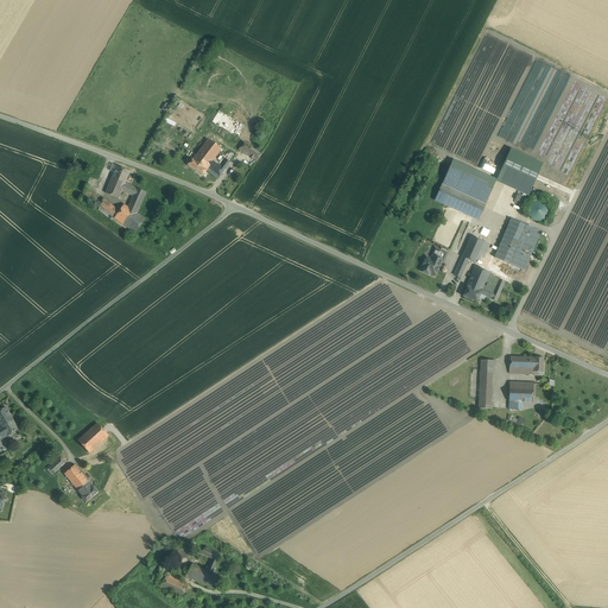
[(222,106),(220,111),(246,126),(248,121),(222,106)]
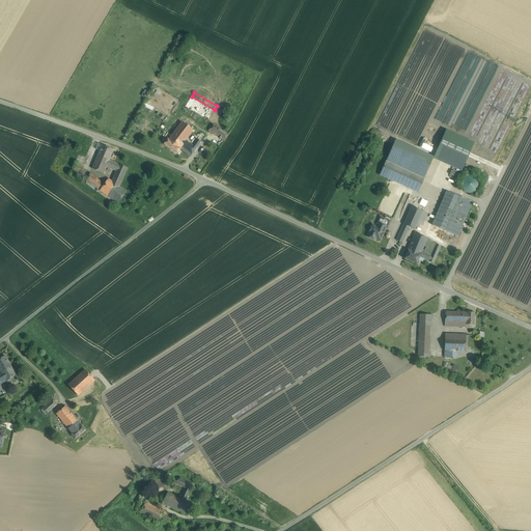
[(215,110),(192,96),(185,107),(208,121),(215,110)]
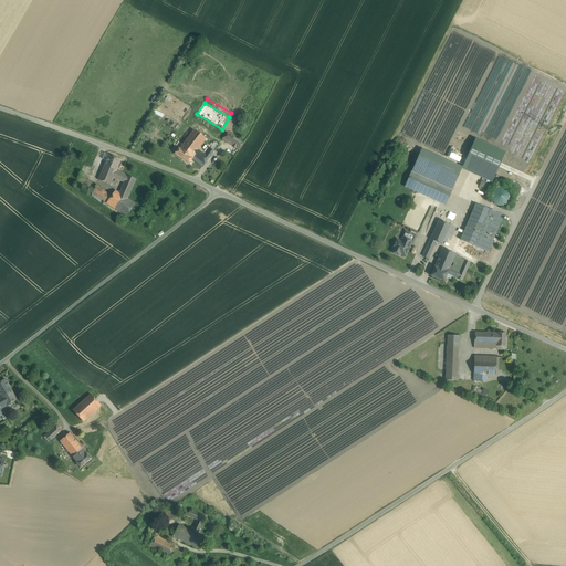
[(153,128),(147,136),(152,139),(157,132),(153,128)]
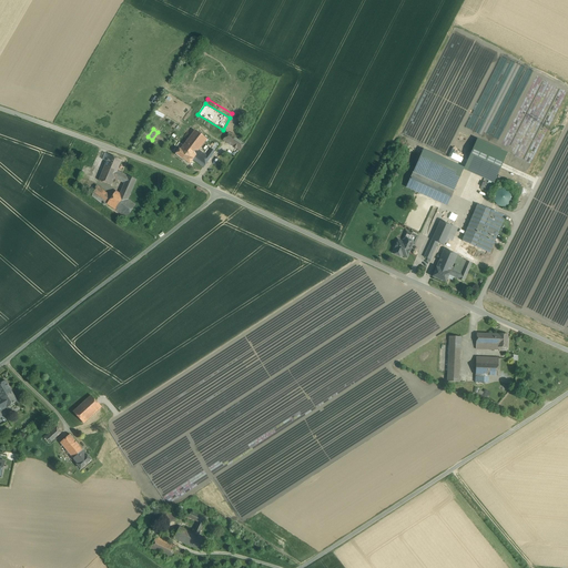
[(195,130),(181,150),(193,159),(195,158),(205,165),(215,152),(212,149),(206,156),(199,150),(208,139),(195,130)]
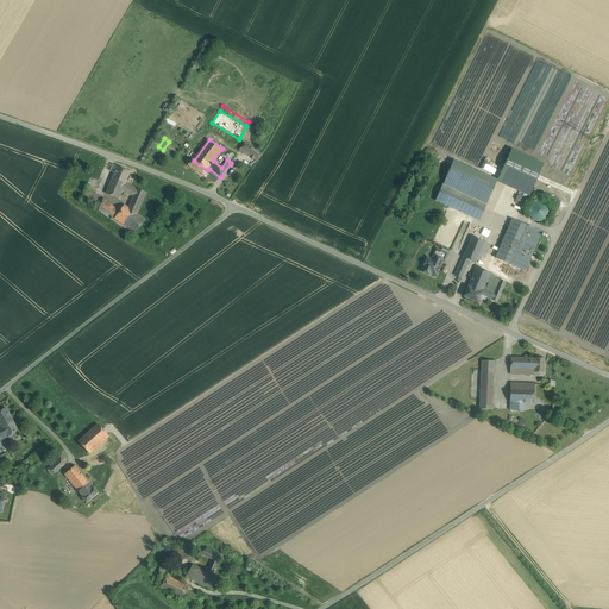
[(262,155),(245,143),(239,150),(257,162),(262,155)]
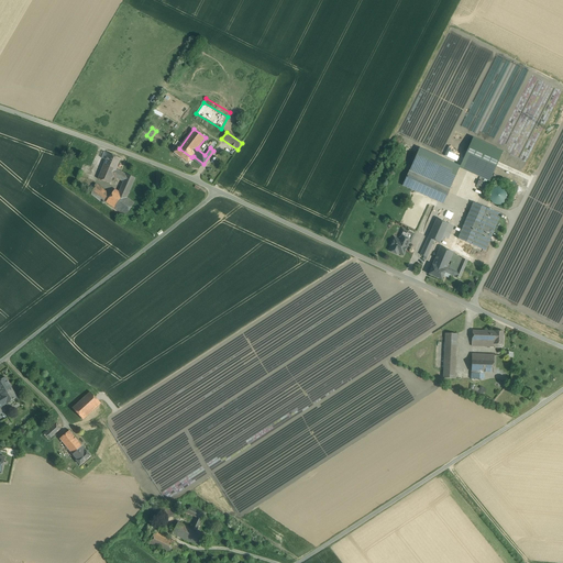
[(179,148),(178,147),(174,152),(188,163),(191,158),(191,157),(179,148)]
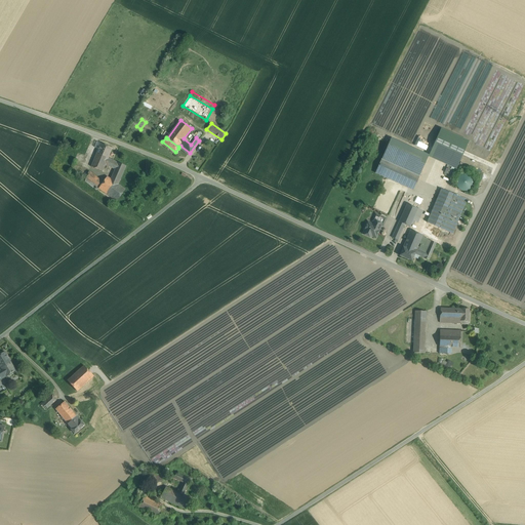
[(419,176),(429,156),(391,138),(381,159),(419,176)]
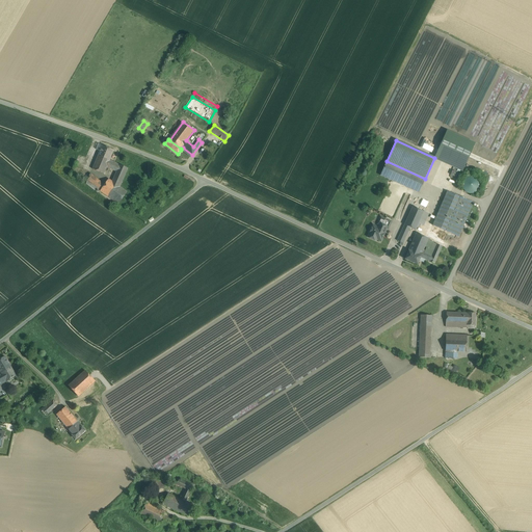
[(103,145),(92,169),(104,174),(107,167),(109,160),(114,151),(103,145)]
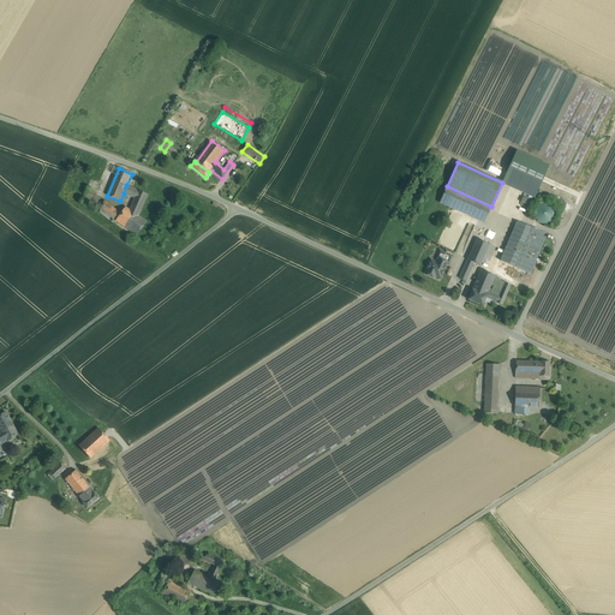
[(209,172),(209,173),(221,181),(222,179),(212,171),(209,172)]
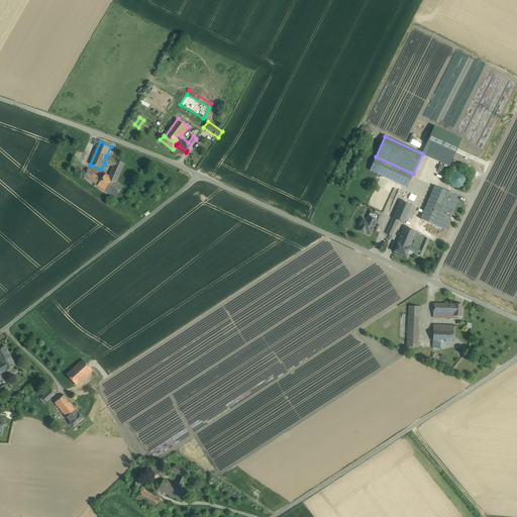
[(116,161),(106,156),(104,163),(114,167),(116,161)]
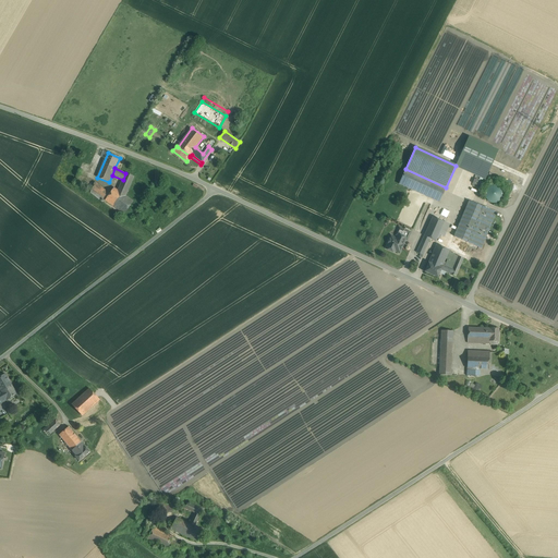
[(446,187),(405,169),(399,184),(439,203),(446,187)]
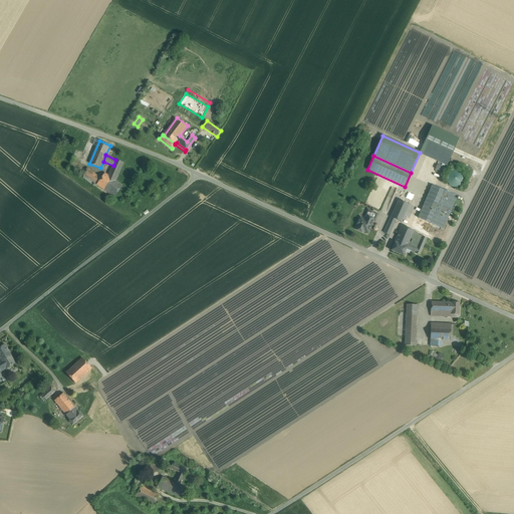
[(115,181),(123,163),(115,160),(113,166),(109,176),(115,181)]
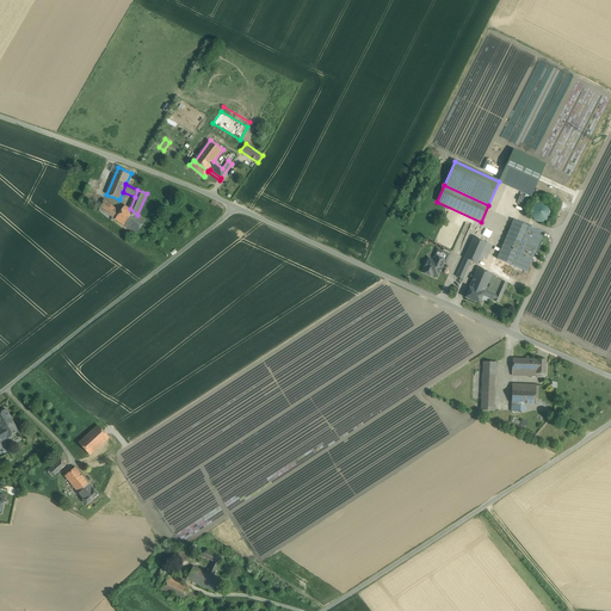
[(100,208),(116,218),(121,213),(104,199),(100,208)]
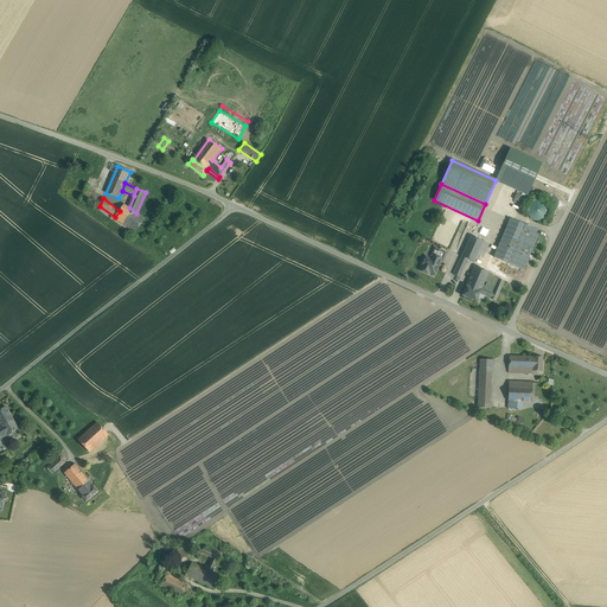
[(547,215),(548,211),(547,208),(544,204),(541,202),(537,202),(534,202),(530,204),(528,208),(528,211),(528,215),(530,218),(534,221),(537,221),(542,221),(544,218),(547,215)]
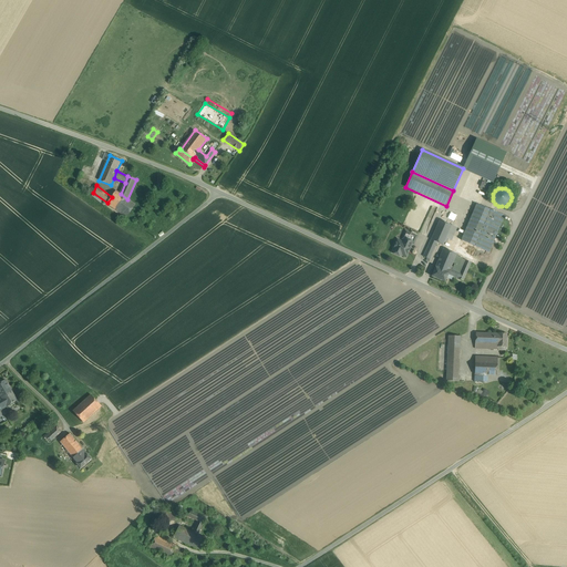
[(116,191),(112,197),(107,203),(106,204),(126,217),(135,205),(127,199),(121,194),(116,191)]
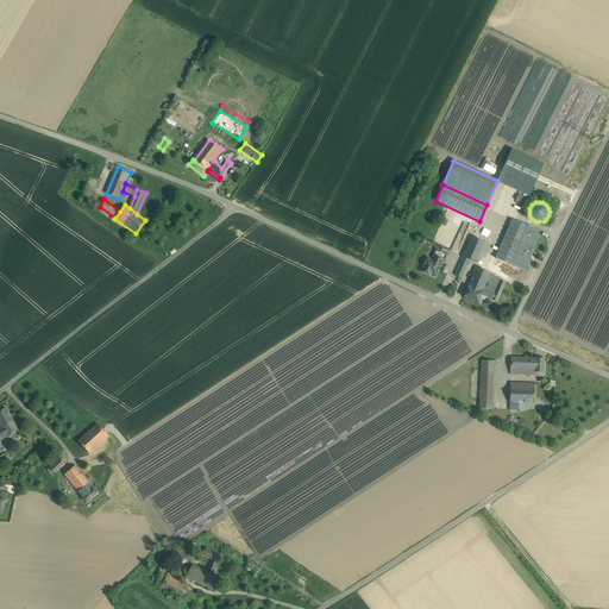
[(98,209),(113,221),(114,219),(115,218),(100,207),(98,209)]
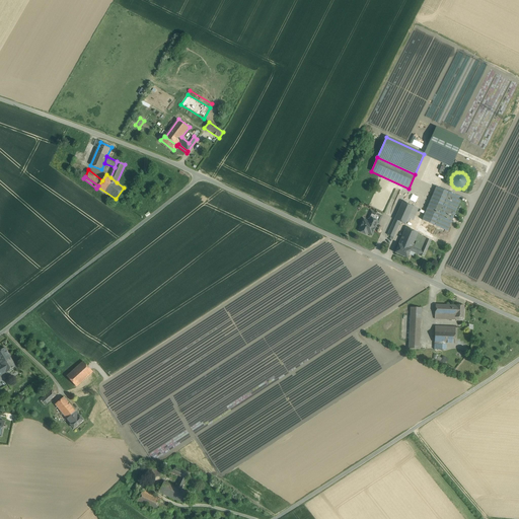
[(436,188),(422,220),(437,226),(451,194),(436,188)]
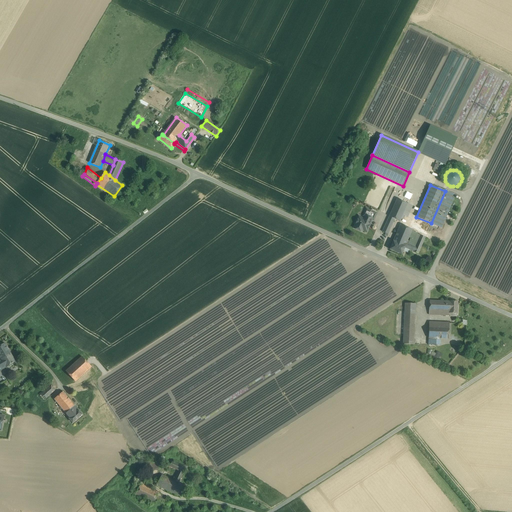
[(445,191),(431,223),(441,228),(455,195),(445,191)]
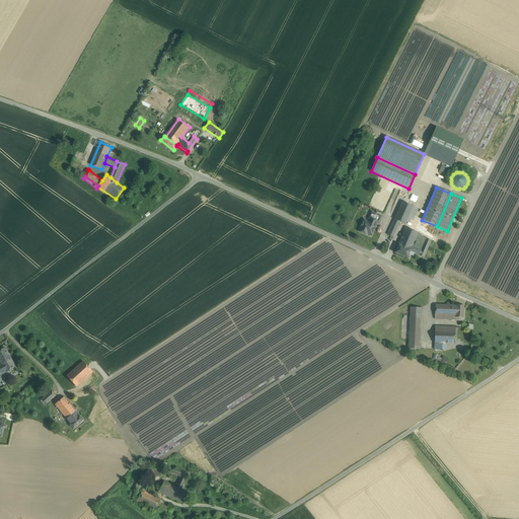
[(402,202),(394,220),(400,222),(405,224),(406,221),(409,218),(411,219),(414,220),(418,209),(402,202)]
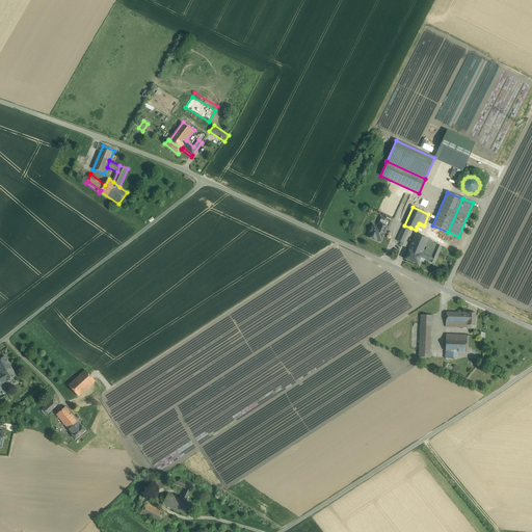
[(391,221),(380,217),(377,224),(379,224),(387,229),(388,229),(391,221)]
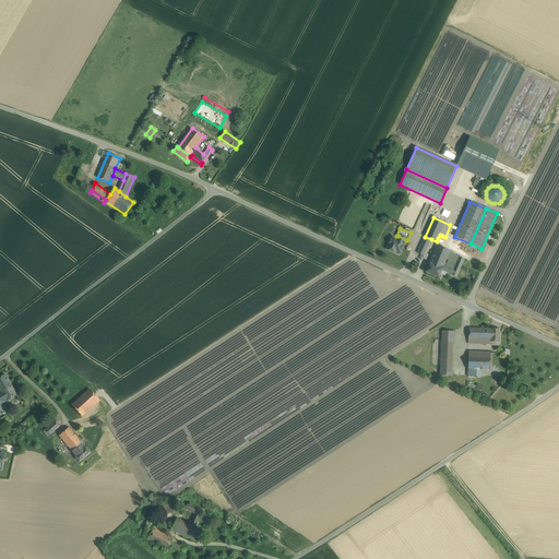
[(406,240),(399,236),(396,239),(392,237),(390,241),(389,241),(388,244),(389,245),(387,249),(395,253),(396,251),(401,253),(406,240)]
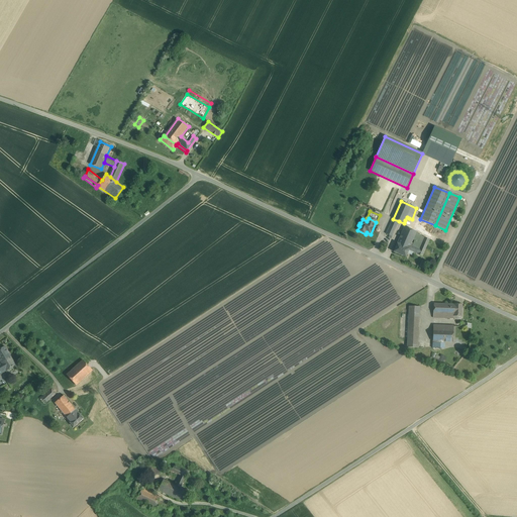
[(399,221),(393,219),(389,227),(395,229),(399,221)]
